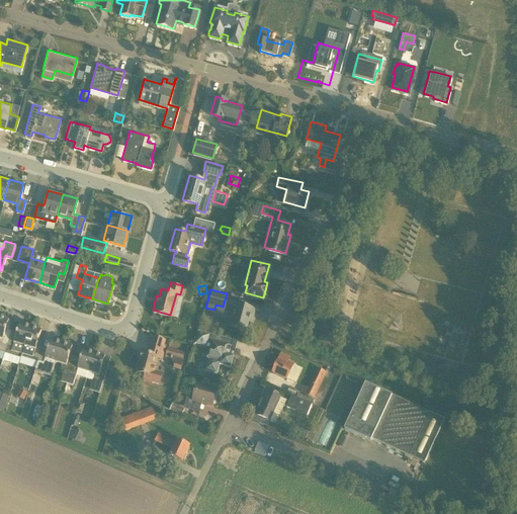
[(252,315),(254,308),(235,302),(229,324),(246,328),(248,320),(249,314),(252,315)]
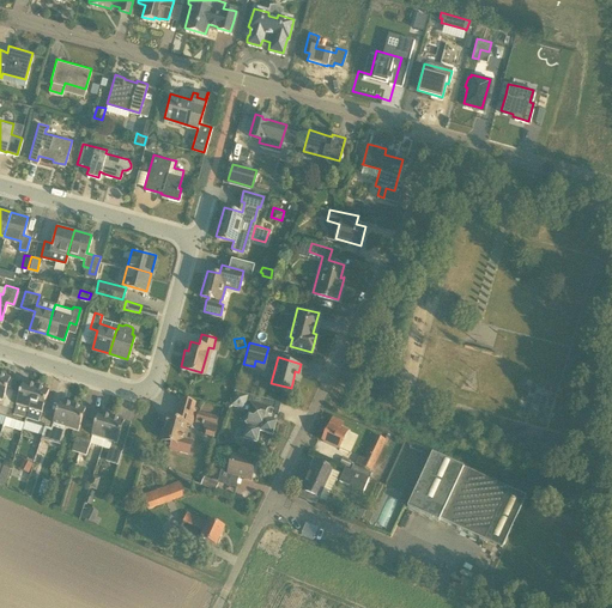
[(0,402),(7,406),(8,401),(13,388),(6,387),(10,376),(5,375),(6,372),(0,370),(0,402)]
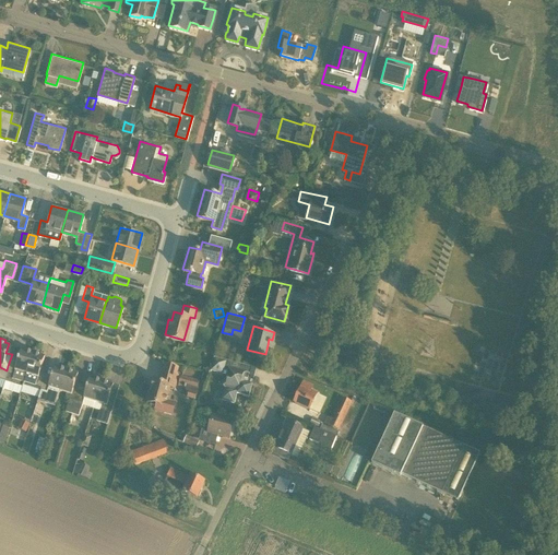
[(33,349),(25,346),(24,347),(21,346),(18,356),(12,354),(8,366),(7,370),(4,379),(21,384),(22,382),(33,349)]
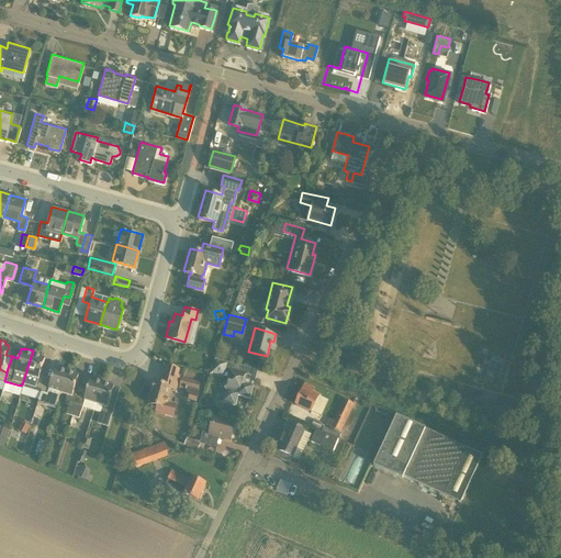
[(22,384),(34,388),(40,390),(45,374),(40,371),(44,356),(40,355),(41,353),(33,350),(22,384)]
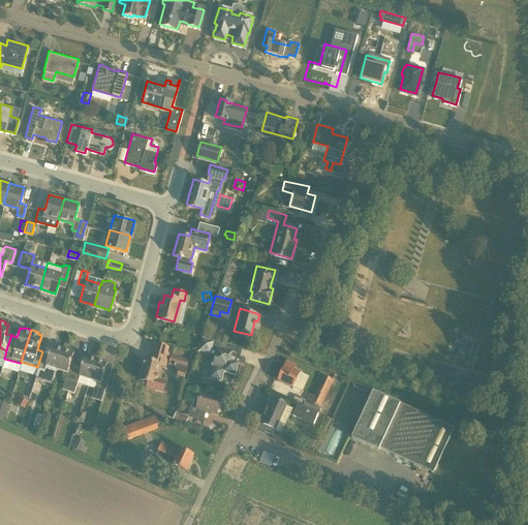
[(233,343),(202,335),(198,348),(211,351),(211,348),(216,349),(209,376),(220,379),(223,369),(235,372),(237,361),(229,359),(230,356),(238,358),(240,351),(237,351),(231,349),(233,343)]
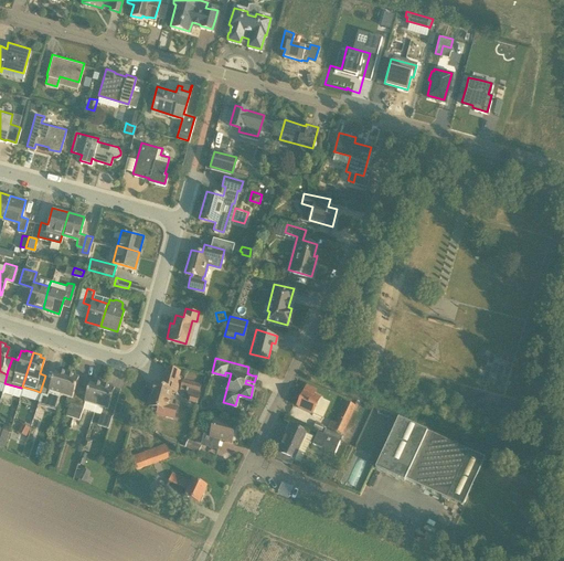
[(174,389),(179,377),(180,369),(166,366),(163,373),(165,373),(162,381),(163,381),(163,384),(155,382),(151,395),(149,394),(148,401),(149,402),(149,404),(157,406),(156,411),(174,416),(177,404),(167,402),(170,388),(174,389)]
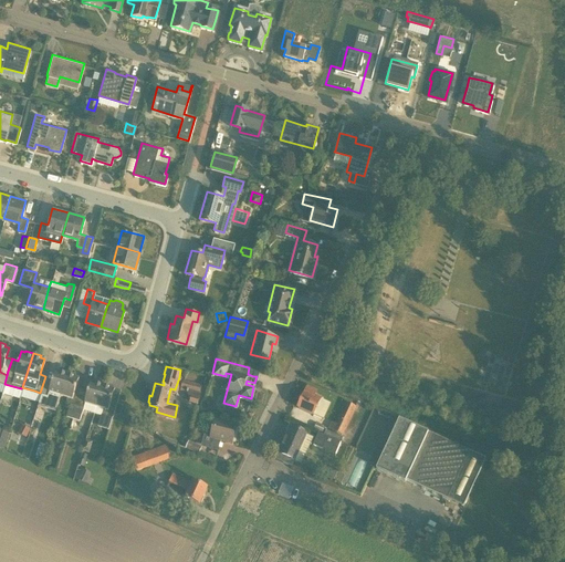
[(66,370),(60,367),(59,370),(54,368),(51,378),(45,376),(40,393),(38,402),(43,404),(45,398),(56,402),(60,393),(66,370)]
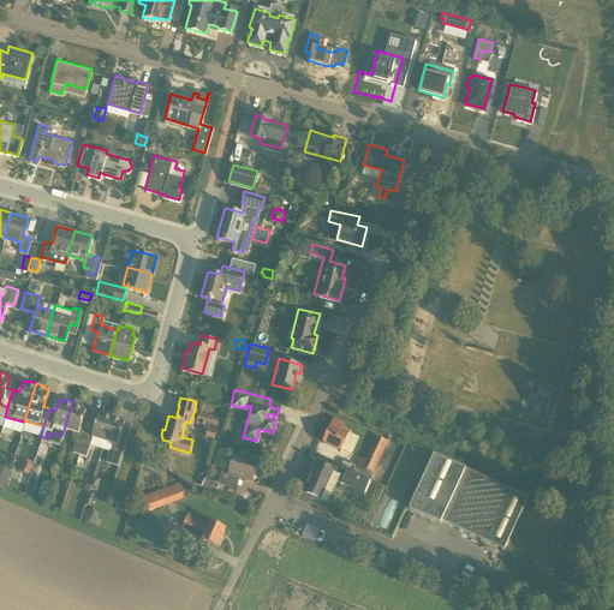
[(78,452),(88,420),(82,418),(85,408),(81,406),(81,405),(72,401),(65,426),(72,429),(71,435),(76,436),(71,450),(78,452)]
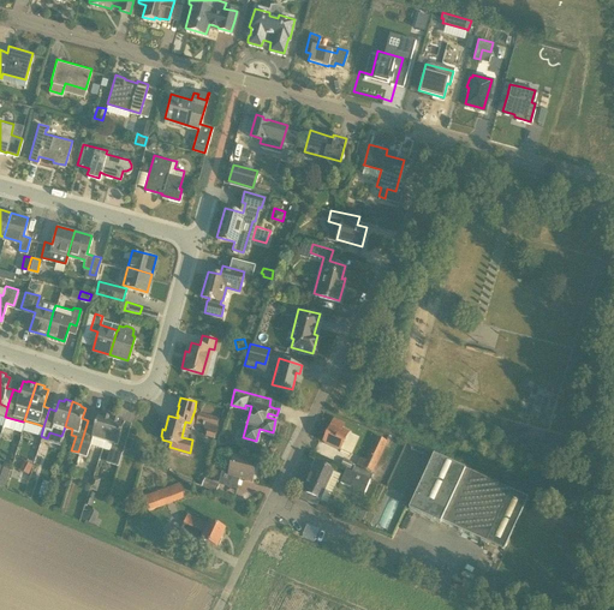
[(213,436),(220,416),(198,410),(195,420),(203,423),(204,428),(207,428),(204,434),(213,436)]
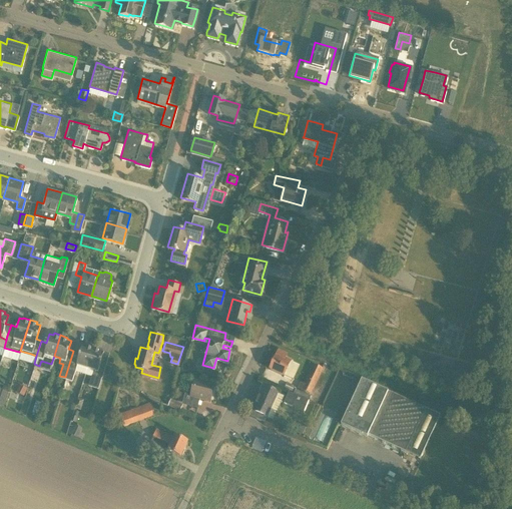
[(93,345),(86,343),(85,345),(81,344),(79,353),(73,351),(65,377),(71,379),(74,369),(84,372),(93,345)]
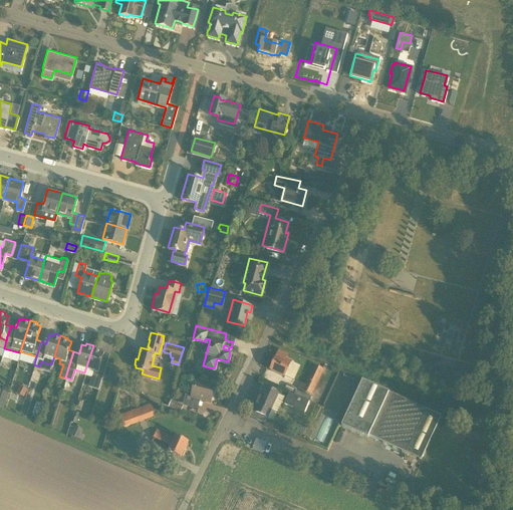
[(101,376),(106,361),(100,359),(103,351),(99,349),(100,348),(93,345),(84,372),(91,374),(91,373),(101,376)]
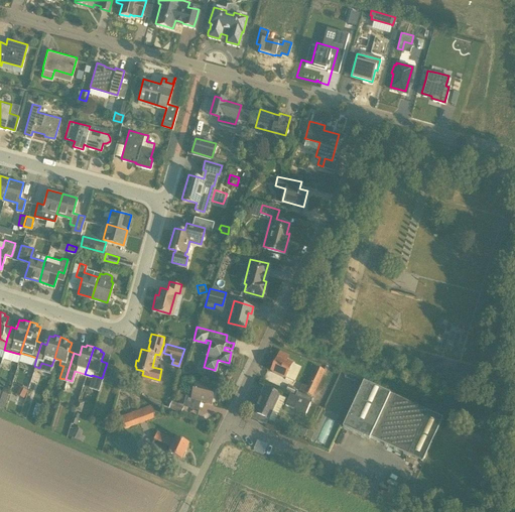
[(294,380),(300,366),(286,359),(288,355),(279,351),(270,369),(294,380)]
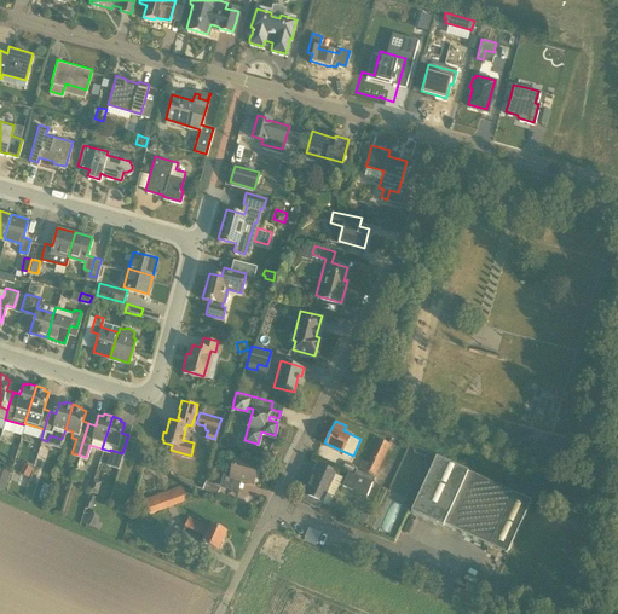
[(388,442),(387,441),(379,438),(375,435),(364,459),(362,458),(358,465),(374,473),(388,442)]
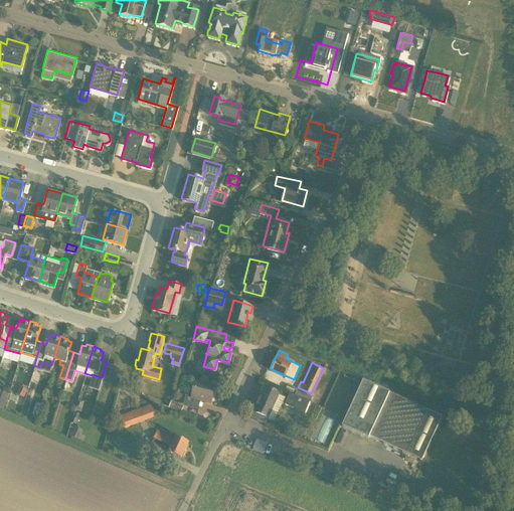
[(405,453),(425,410),(362,380),(341,424),(367,437),(368,436),(405,453)]
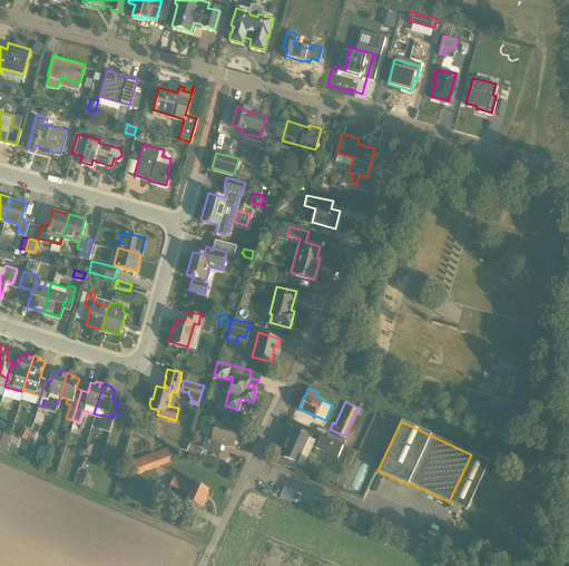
[(216,422),(213,437),(209,449),(218,451),(221,440),(232,443),(236,428),(216,422)]
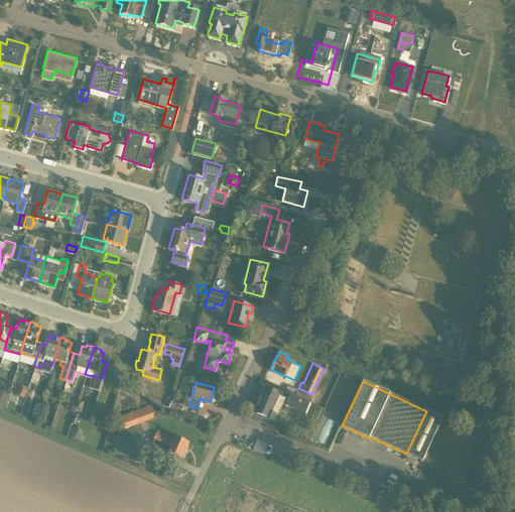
[(16,392),(24,395),(28,387),(19,383),(16,392)]
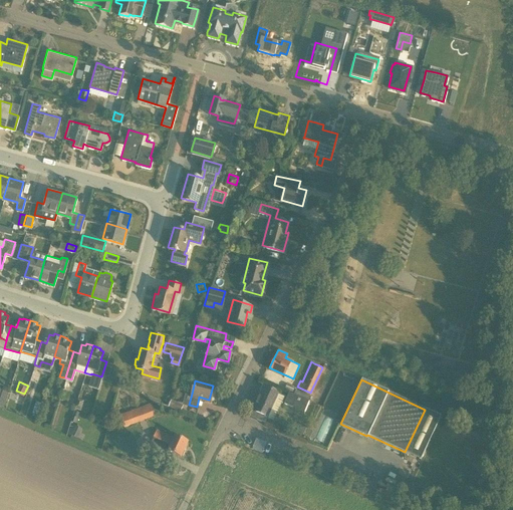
[(264,421),(266,416),(273,419),(284,395),(263,386),(260,393),(258,392),(250,409),(252,410),(250,415),(264,421)]
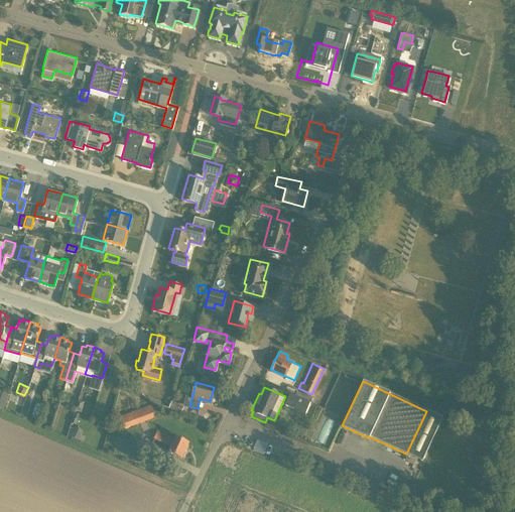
[(305,412),(309,400),(289,392),(284,403),(305,412)]
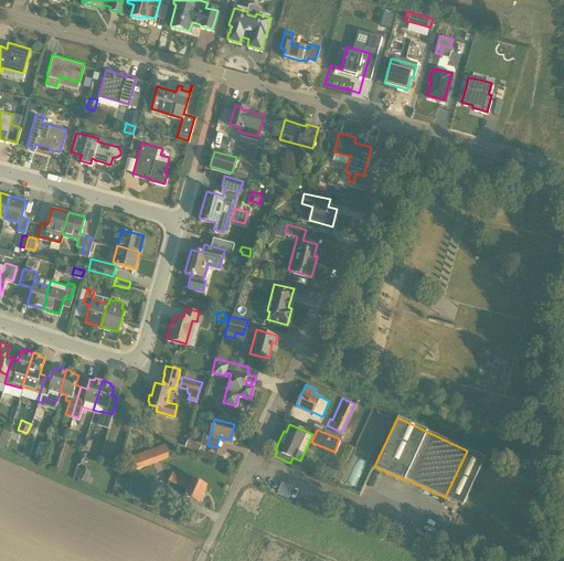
[(88,450),(92,438),(85,436),(82,447),(88,450)]
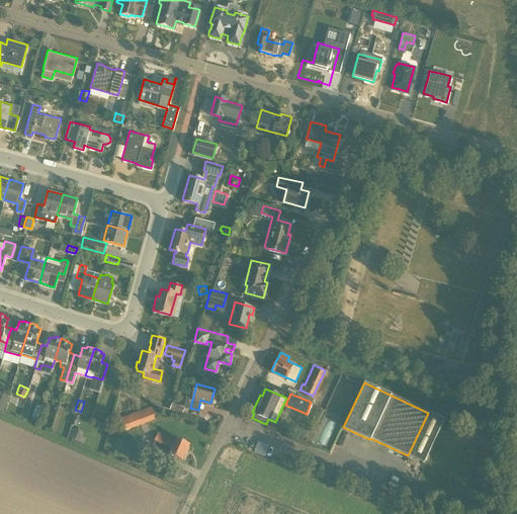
[(181,413),(183,407),(171,402),(169,408),(181,413)]
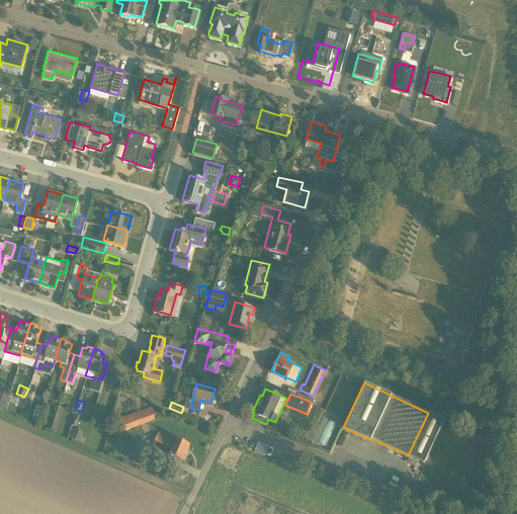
[(156,416),(151,404),(133,411),(131,408),(125,410),(126,413),(119,416),(124,428),(156,416)]
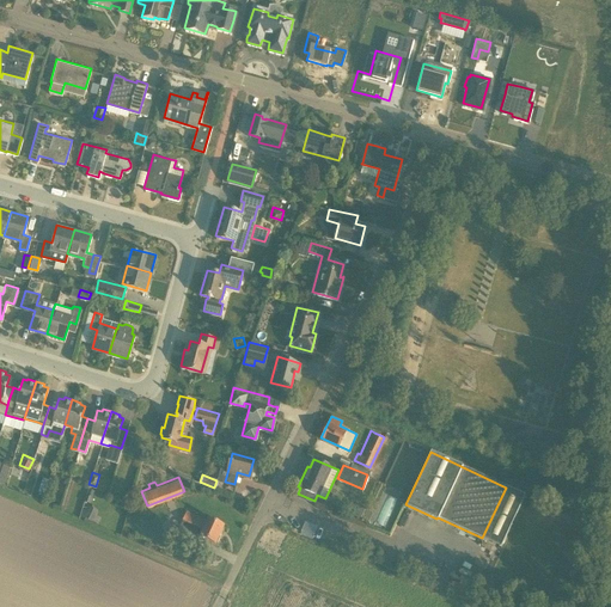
[(539,500),(523,510),(527,516),(543,506),(539,500)]
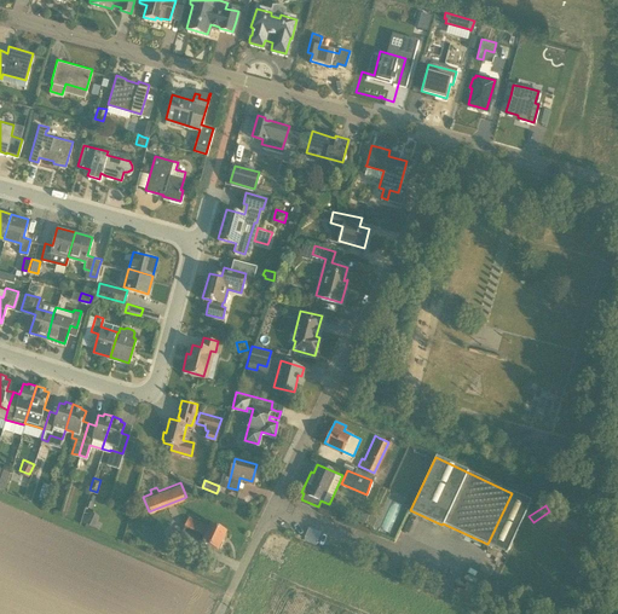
[(96,519),(98,514),(88,510),(87,514),(82,511),(80,520),(98,527),(100,521),(96,519)]
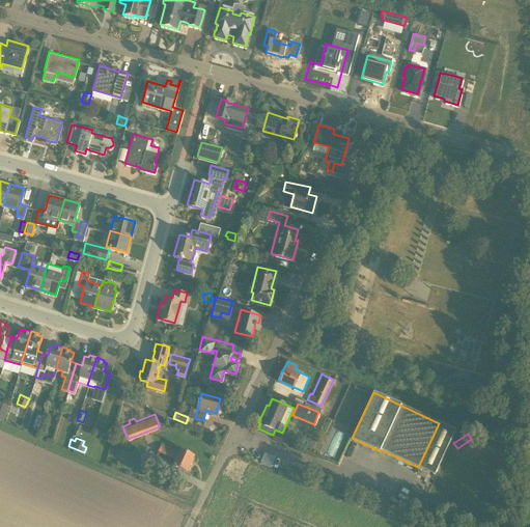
[(179,451),(161,443),(158,450),(175,459),(173,465),(187,471),(193,455),(179,449),(179,451)]
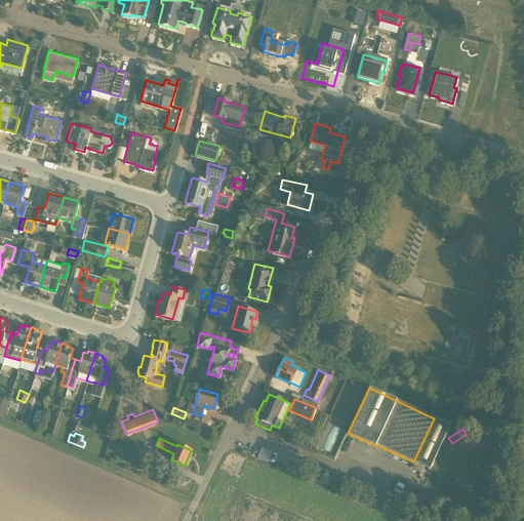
[(257,456),(269,459),(272,448),(262,445),(257,456)]
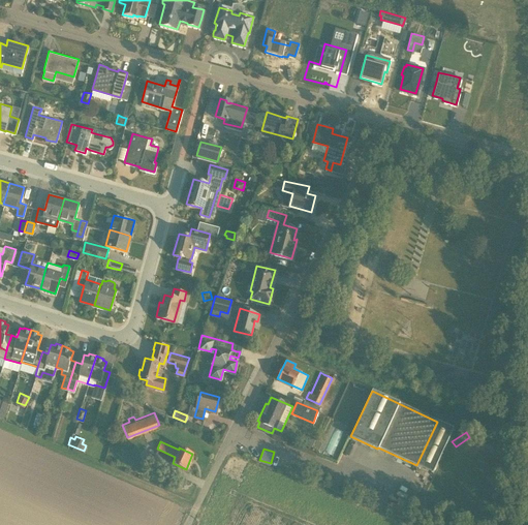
[(392,500),(387,510),(408,518),(411,508),(392,500)]
